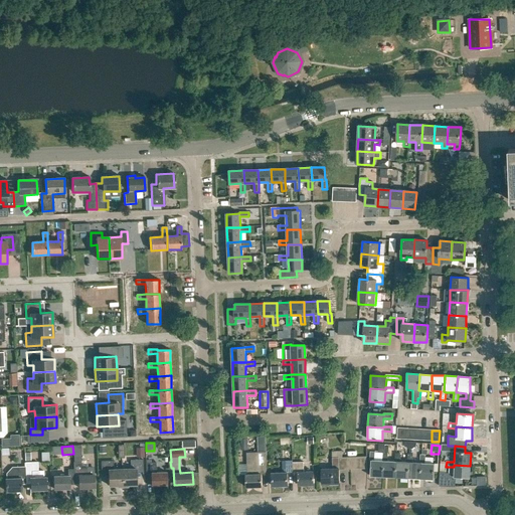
[(263,487),(262,474),(268,474),(267,452),(259,453),(246,453),(247,475),(245,475),(246,488),(263,487)]
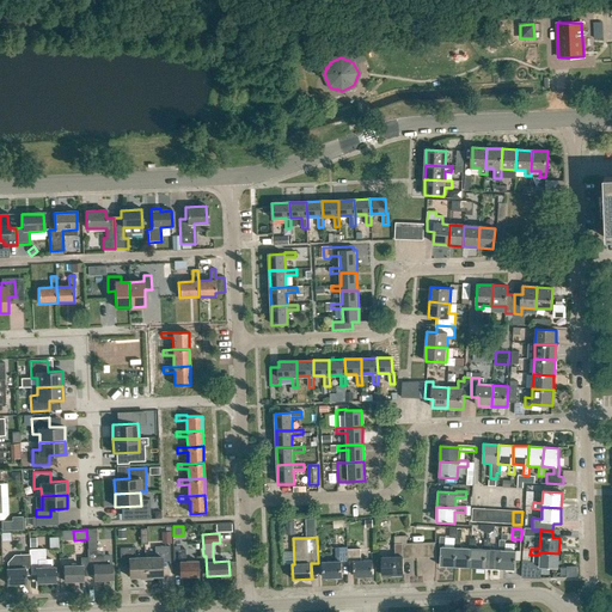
[(454,538),(440,538),(439,548),(441,548),(440,567),(456,568),(457,549),(454,548),(454,538)]
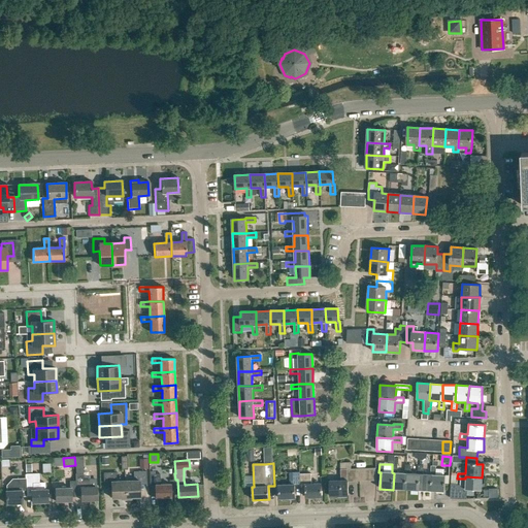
[(394,473),(393,490),(405,490),(406,473),(405,473),(397,473),(397,464),(392,464),(392,472),(394,473)]
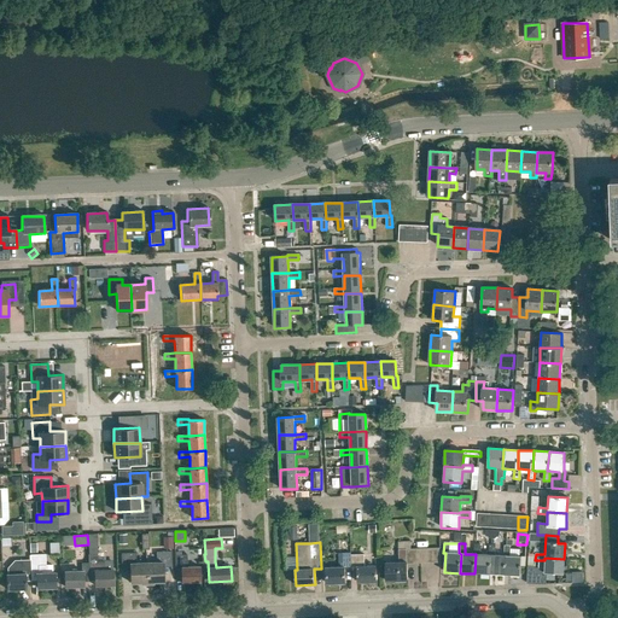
[(481,544),(474,544),(474,554),(476,554),(474,573),(490,575),(490,555),(489,555),(479,555),(481,544)]
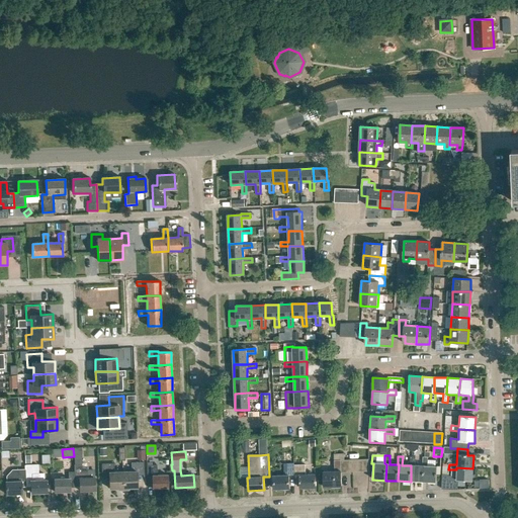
[(411,465),(411,482),(423,482),(424,466),(422,465),(414,465),(415,457),(410,457),(410,465),(411,465)]
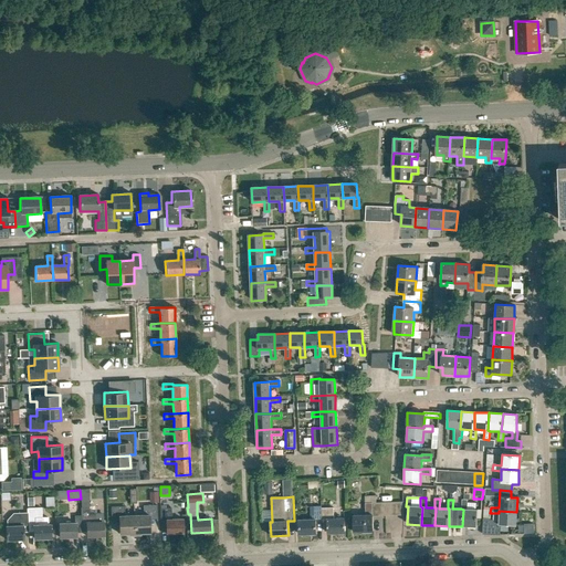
[(461,509),(463,510),(462,526),(477,527),(478,510),(467,510),(468,501),(462,501),(461,509)]
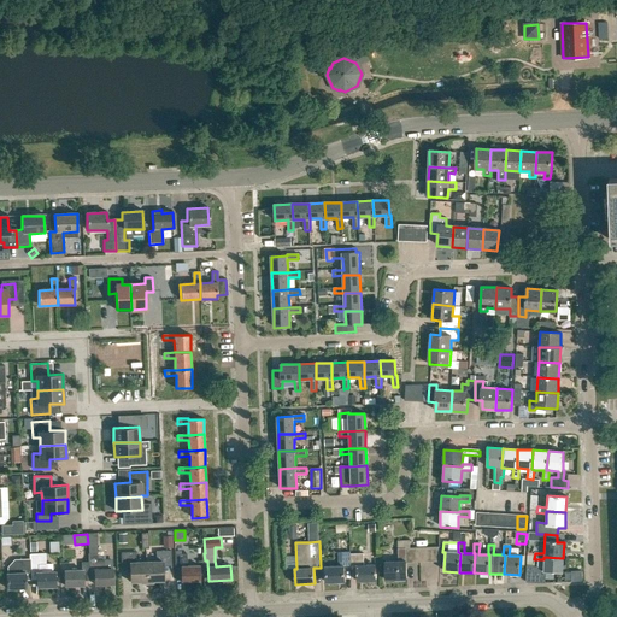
[(398,562),(386,562),(386,581),(406,580),(406,563),(440,562),(439,547),(398,548),(398,562)]
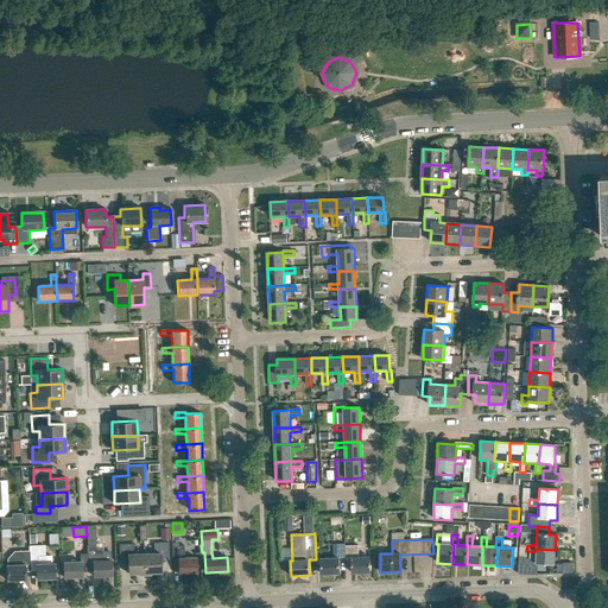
[(154,553),(144,555),(145,574),(160,572),(159,558),(169,557),(169,543),(153,544),(154,553)]
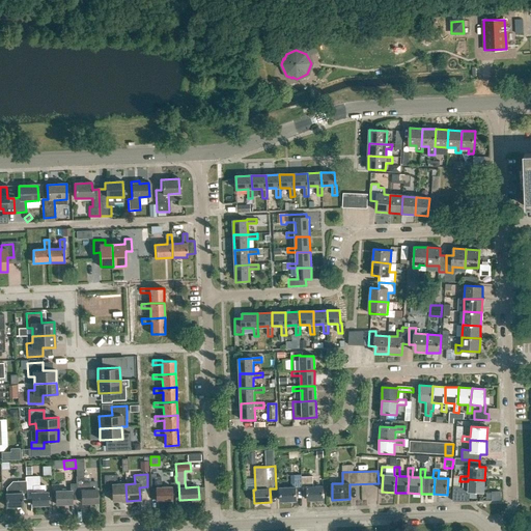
[(76,476),(76,483),(76,499),(82,499),(82,503),(98,503),(98,490),(89,490),(89,483),(84,483),(83,475),(76,476)]
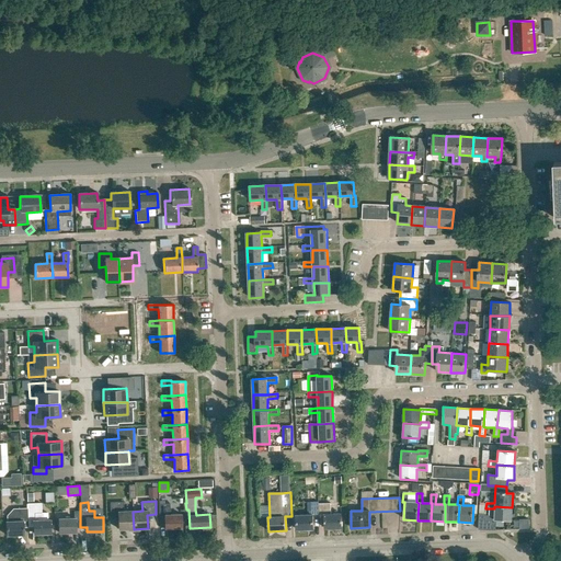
[(312,516),(318,516),(318,502),(308,503),(308,514),(296,514),(296,530),(313,529),(312,516)]
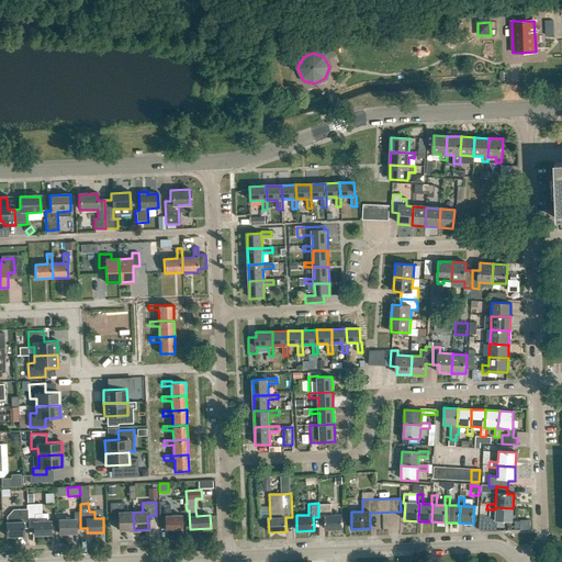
[(42,504),(27,505),(27,509),(29,528),(33,528),(33,535),(51,535),(51,520),(47,520),(47,514),(44,514),(44,510),(42,510),(42,504)]
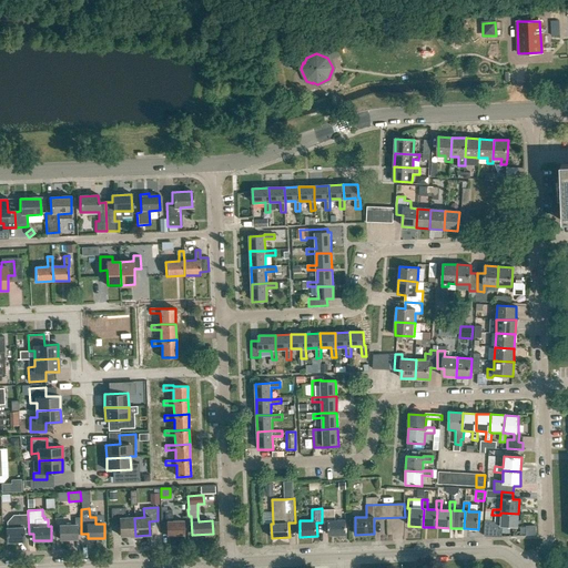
[(124,509),(111,509),(112,523),(119,523),(120,536),(135,536),(134,518),(125,518),(124,509)]
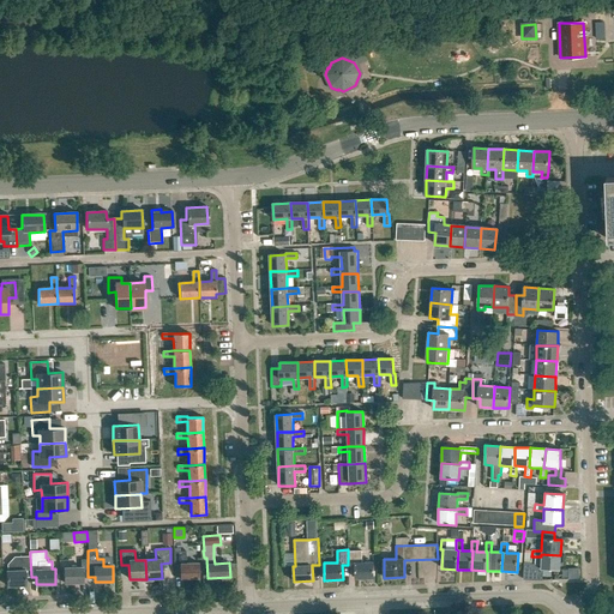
[(185,552),(174,552),(174,565),(180,565),(180,579),(198,578),(198,564),(186,564),(185,552)]
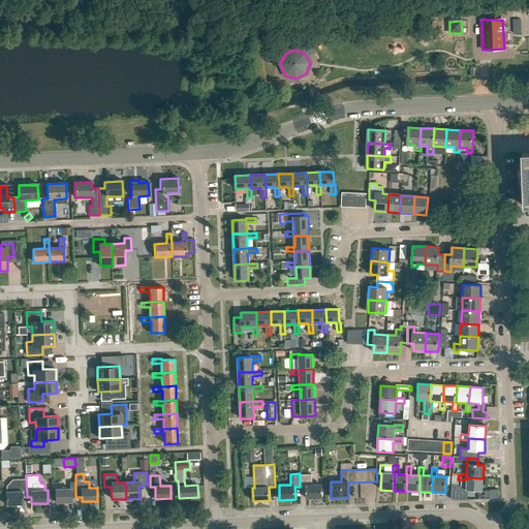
[(311,475),(300,476),(301,487),(306,487),(306,499),(322,498),(321,486),(311,486),(311,475)]
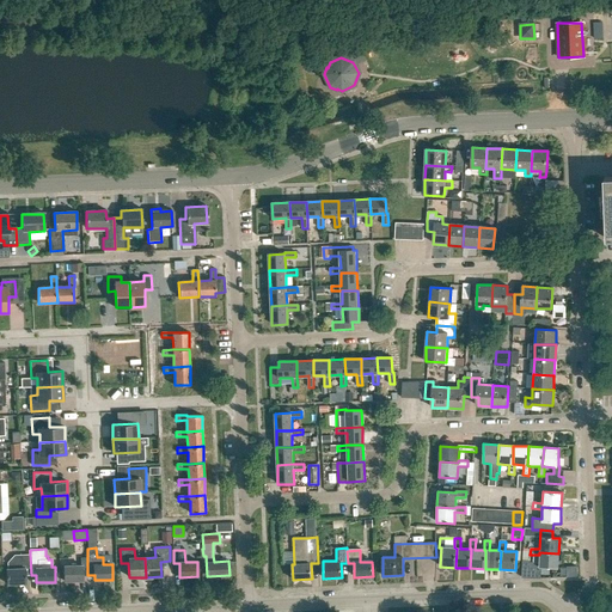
[(521,561),(521,579),(533,579),(540,579),(540,577),(539,577),(540,568),(558,568),(558,554),(539,552),(539,555),(539,563),(530,563),(530,562),(521,561)]
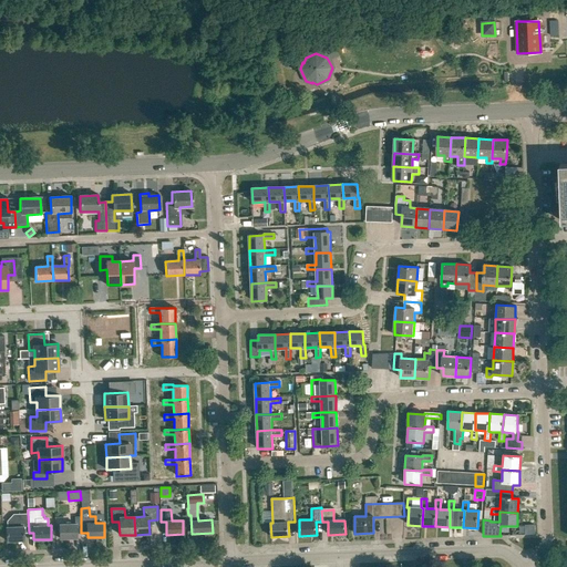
[(23,533),(29,533),(28,514),(13,515),(7,522),(7,526),(6,526),(7,540),(23,540),(23,533)]
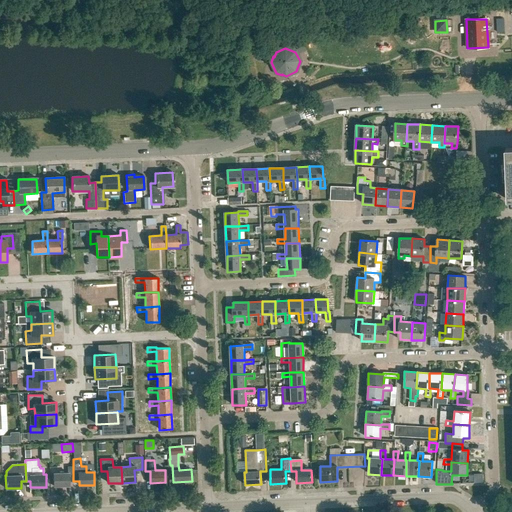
[(67,466),(67,473),(54,474),(54,486),(69,486),(69,481),(73,481),(73,466),(67,466)]
